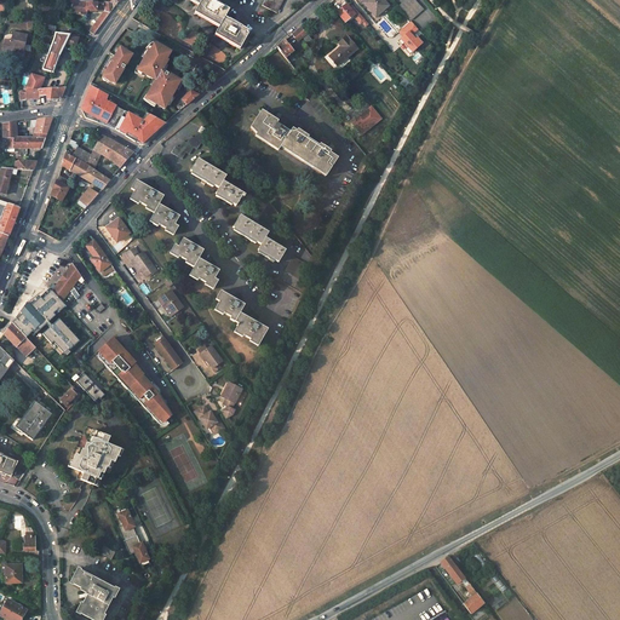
[(79,1),(73,0),(72,13),(85,15),(85,10),(95,11),(103,11),(103,10),(109,13),(112,10),(116,4),(114,4),(109,4),(79,1)]
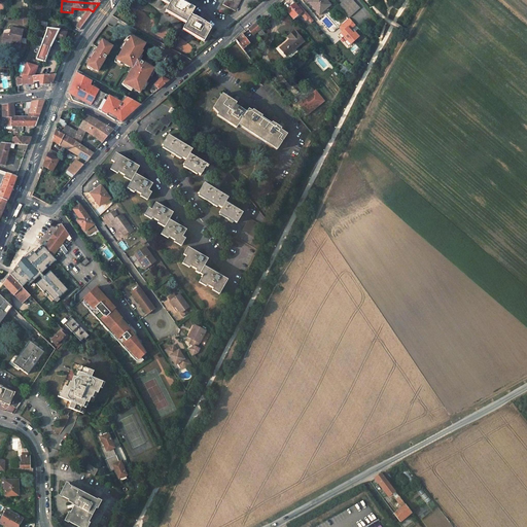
[(177,0),(171,0),(169,5),(165,11),(186,24),(190,16),(195,9),(184,3),(180,0),(180,1),(177,0)]
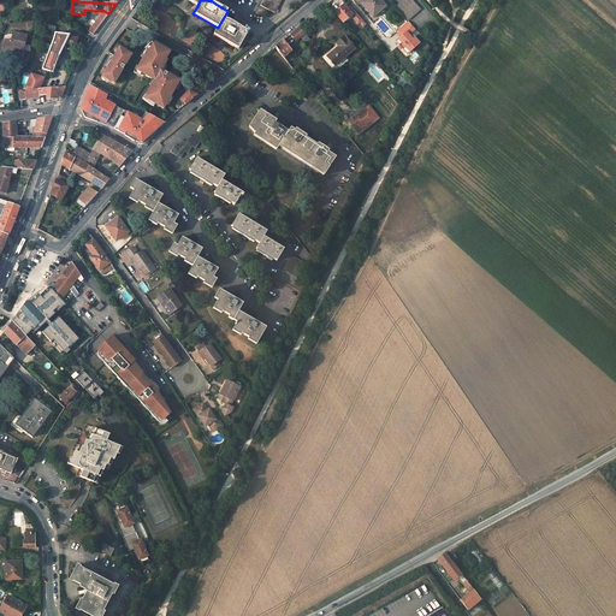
[(264,0),(261,6),(276,13),(282,0),(264,0)]
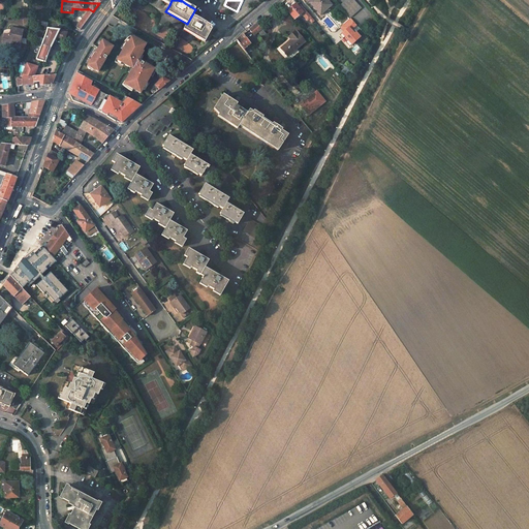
[(315,0),(311,4),(321,14),(332,5),(327,0),(315,0)]
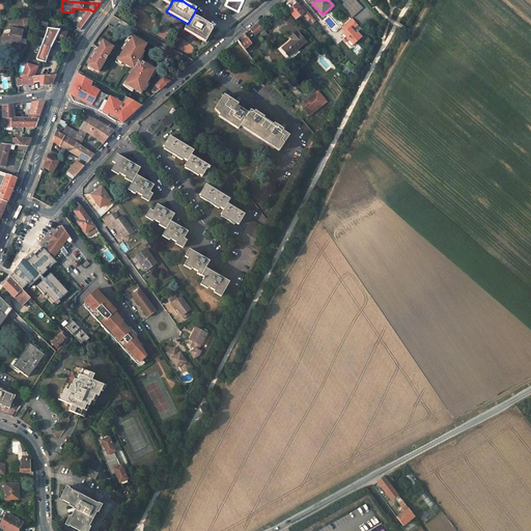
[(352,18),(363,7),(356,0),(347,0),(341,6),(352,18)]
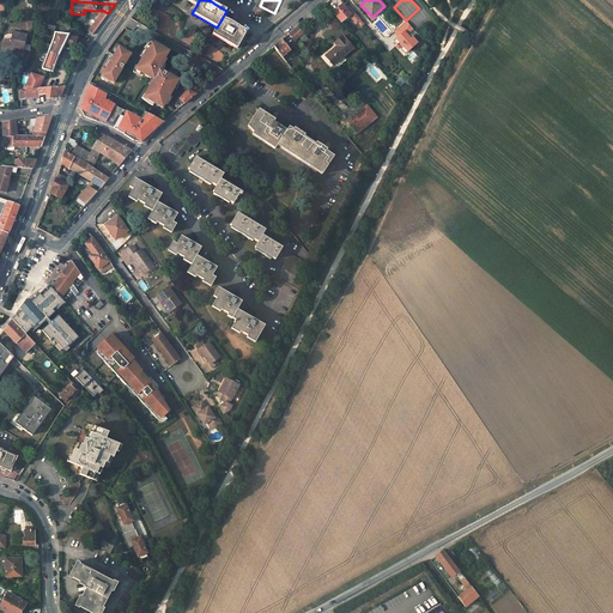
[(343,5),(334,13),(341,22),(350,13),(345,7),(343,5)]
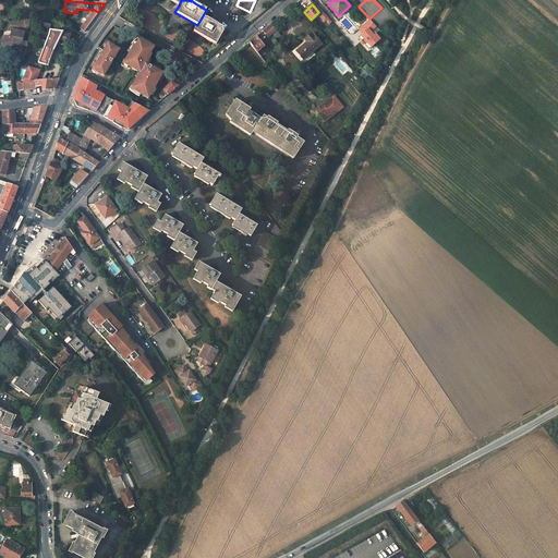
[(317,4),(314,7),(318,12),(320,11),(322,13),(319,15),(325,21),(327,21),(329,24),(331,22),(317,4)]
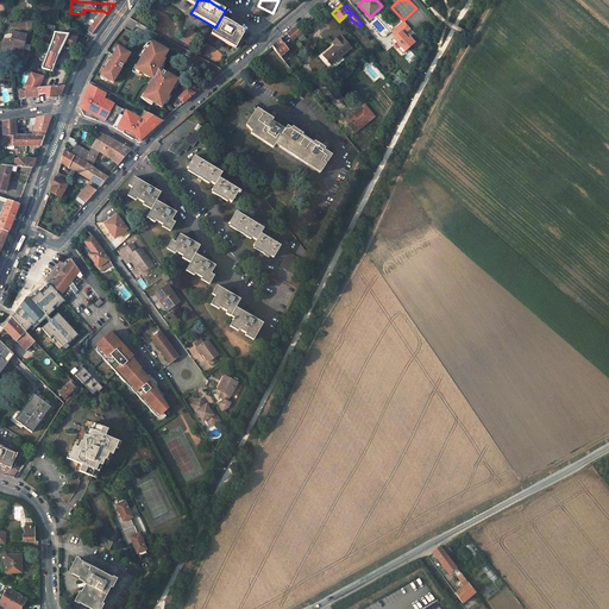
[(107,13),(101,10),(101,11),(87,30),(93,33),(107,13)]
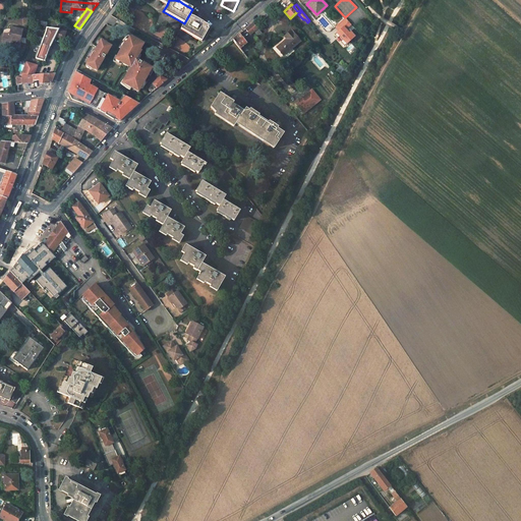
[(188,16),(184,23),(180,30),(201,42),(210,27),(199,22),(199,21),(195,18),(195,19),(188,16)]
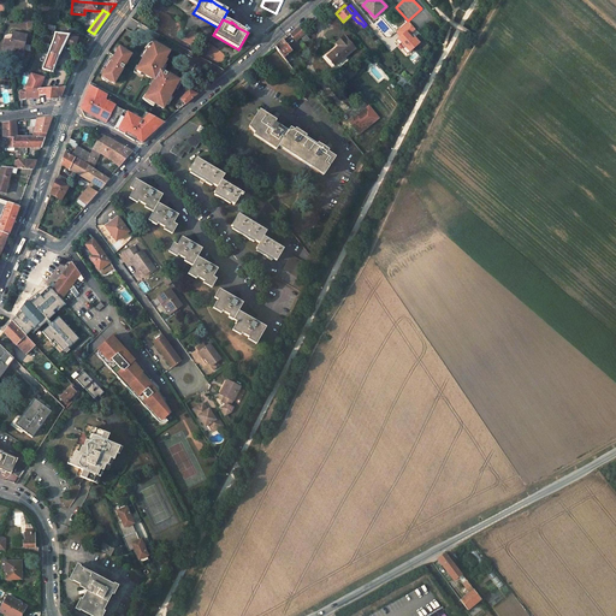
[(408,21),(398,29),(403,35),(396,41),(400,45),(401,43),(404,47),(403,49),(407,54),(419,42),(415,37),(413,39),(408,34),(415,29),(408,21)]
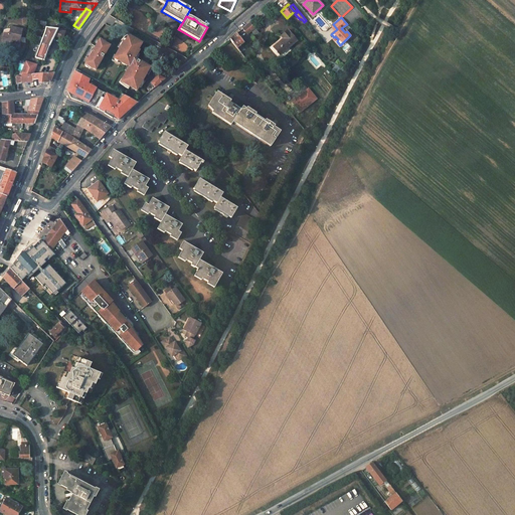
[(243,28),(248,34),(252,30),(255,28),(251,22),(243,28)]
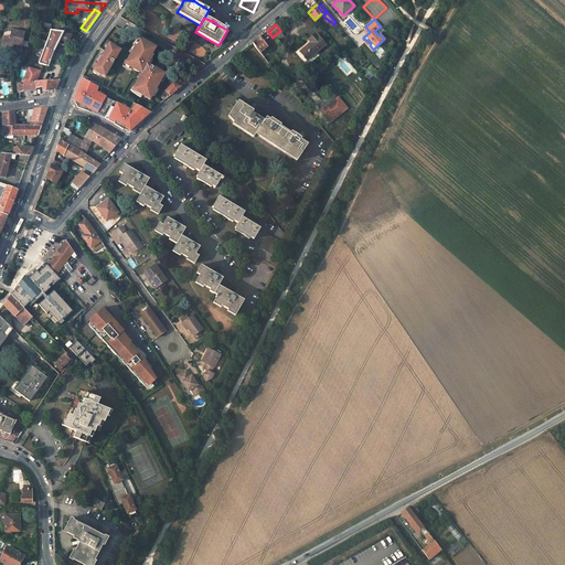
[(23,38),(24,30),(12,28),(11,36),(7,35),(7,41),(12,46),(14,45),(17,48),(14,50),(20,54),(23,51),(24,44),(22,43),(23,38)]
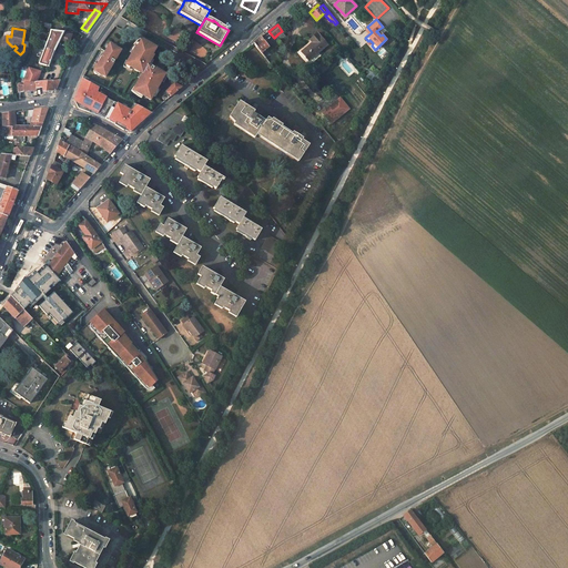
[(49,30),(39,64),(48,67),(59,41),(68,43),(71,34),(70,34),(71,32),(63,30),(62,31),(49,30)]
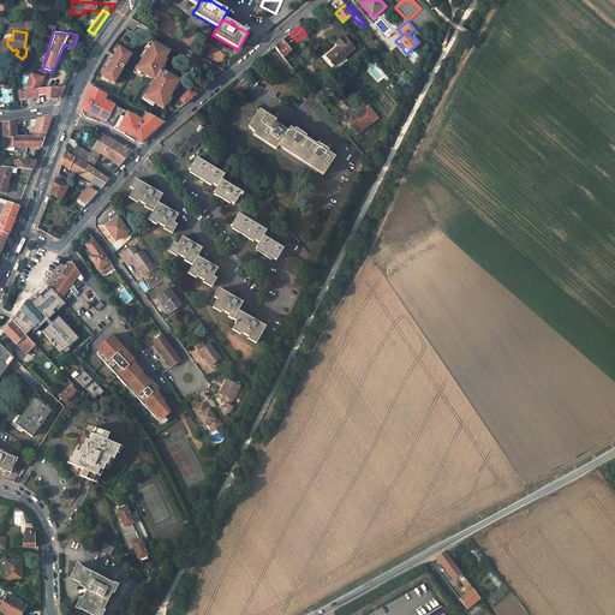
[(302,36),(309,45),(312,41),(305,34),(302,36)]
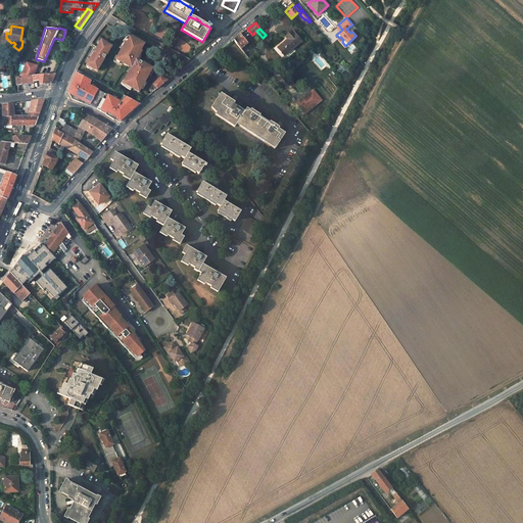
[(287,39),(277,48),(284,55),(301,41),(292,31),(285,36),(287,39)]
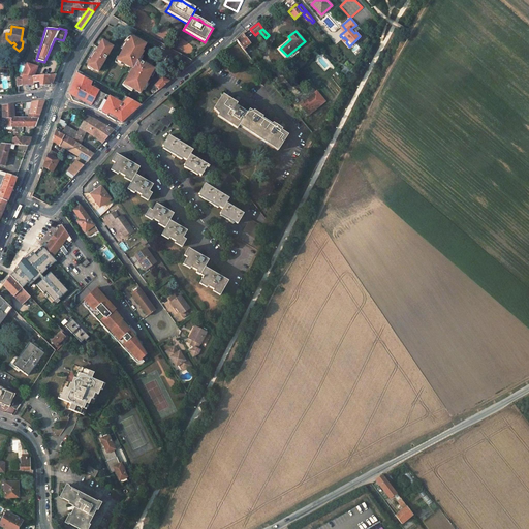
[(6,38),(6,33),(4,33),(5,51),(13,47),(16,44),(13,42),(11,43),(6,38)]
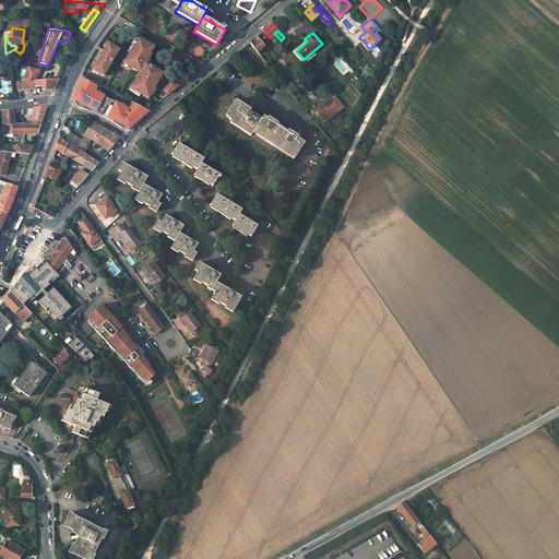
[(250,43),(258,51),(265,46),(258,36),(250,43)]
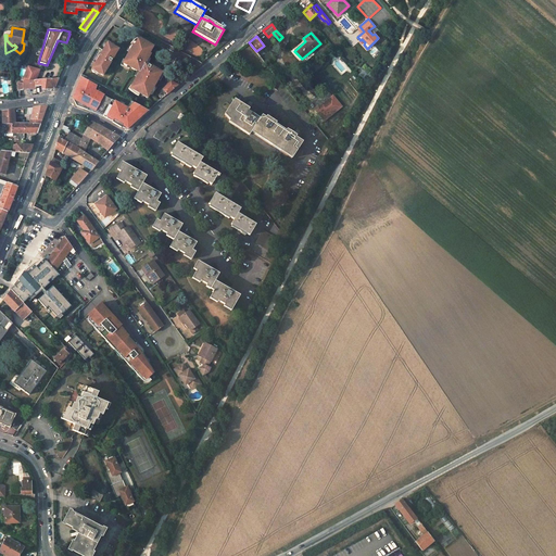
[(140,72),(146,63),(149,58),(148,57),(152,50),(137,41),(133,50),(131,49),(124,63),(140,72)]
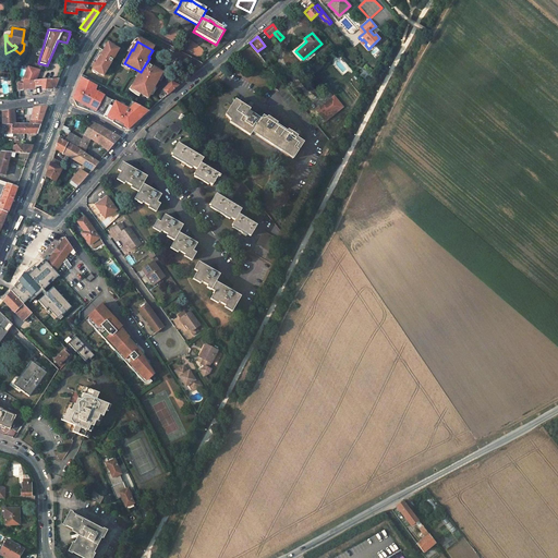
[(104,75),(119,49),(108,43),(93,69),(104,75)]
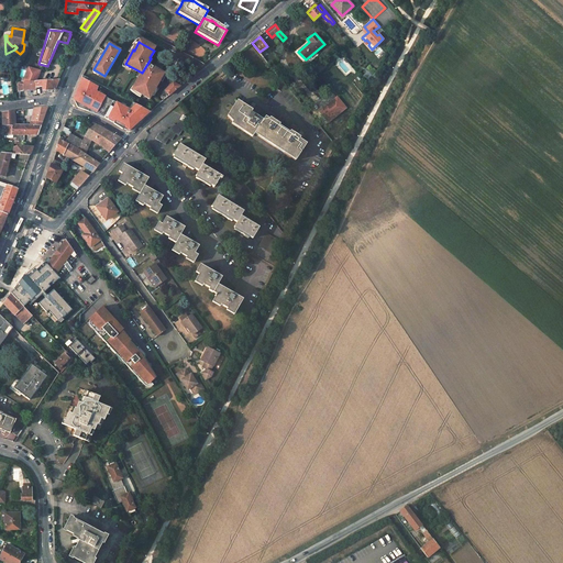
[(147,64),(142,73),(133,89),(150,99),(164,74),(147,64)]
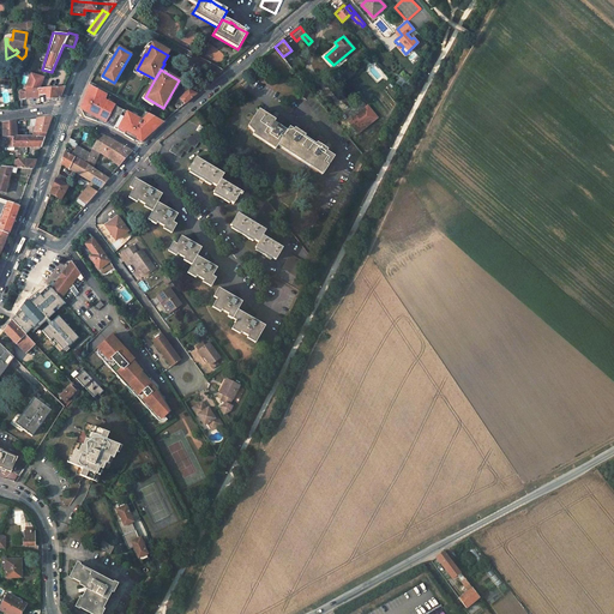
[(31,74),(24,90),(40,89),(43,78),(31,74)]
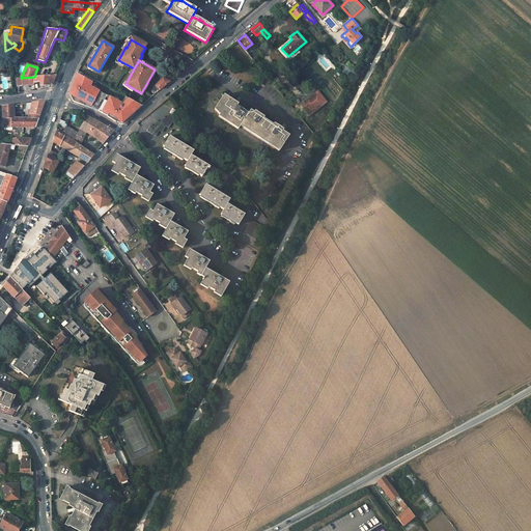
[(93,79),(78,71),(74,82),(70,92),(74,94),(73,99),(74,101),(83,105),(85,102),(108,114),(107,116),(115,120),(116,119),(122,122),(128,117),(142,105),(126,96),(122,103),(90,86),(93,79)]
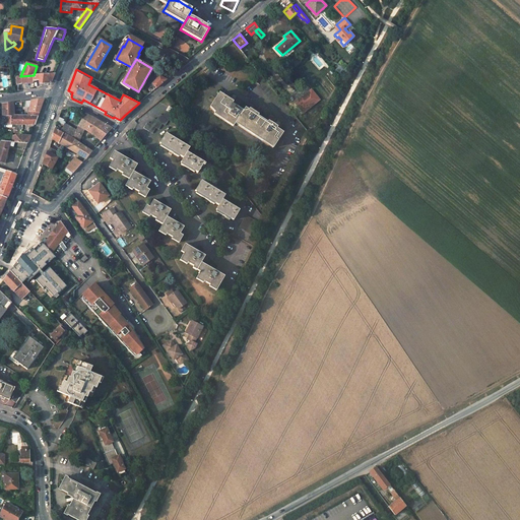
[(43,74),(39,74),(39,80),(40,84),(51,82),(55,73),(44,74),(43,74)]
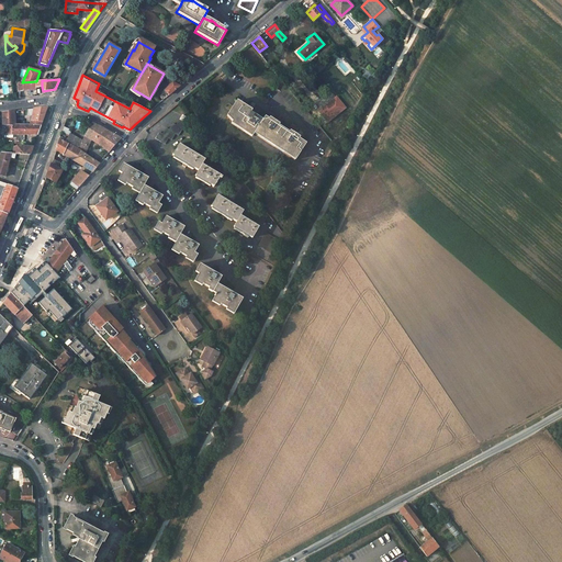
[(18,91),(36,89),(36,87),(42,87),(42,80),(36,81),(22,82),(17,83),(18,91)]
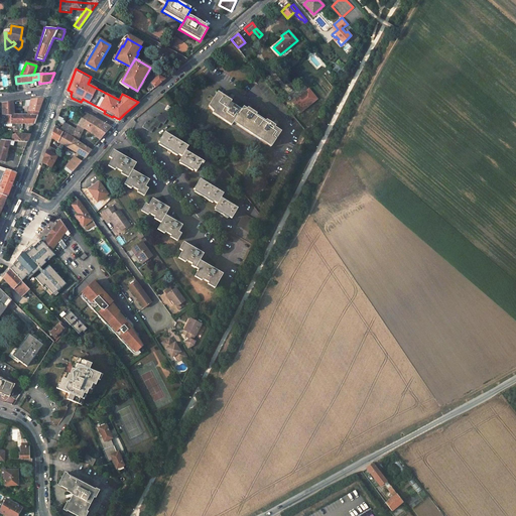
[(151,83),(155,87),(165,79),(164,78),(159,76),(151,83)]
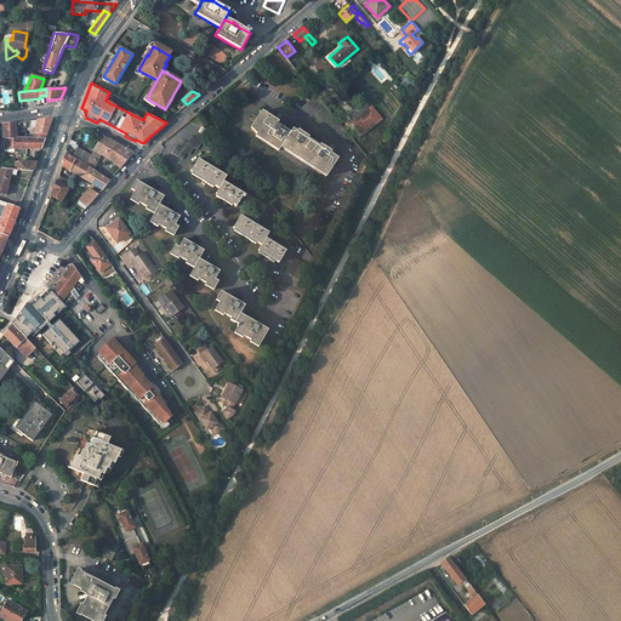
[(277,119),(263,110),(260,117),(262,118),(256,127),(262,131),(260,135),(281,149),(284,146),(329,175),(340,158),(330,152),(328,151),(329,149),(325,147),(324,148),(306,136),(307,135),(303,132),(302,134),(300,132),(294,129),(291,132),(277,123),(275,121),(277,119)]
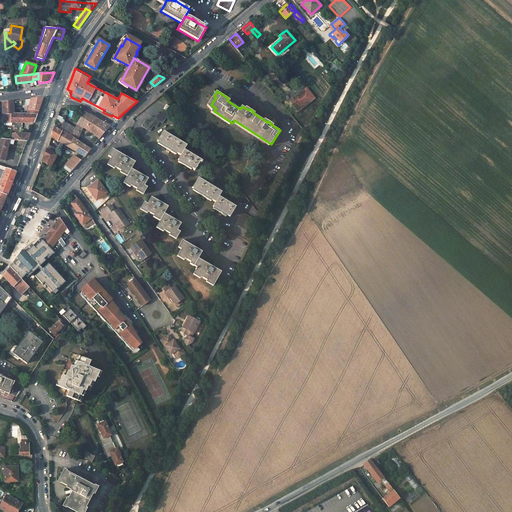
[(30,105),(28,114),(37,114),(43,97),(31,99),(30,105)]
